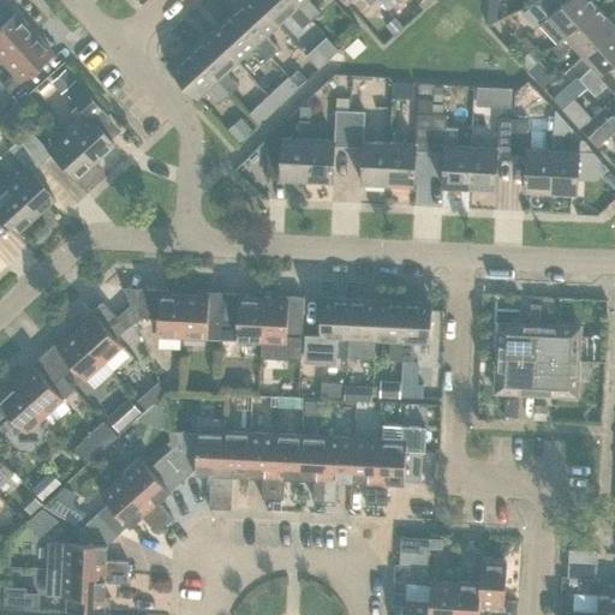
[(267,35),(278,25),(255,0),(245,0),(231,13),(270,57),(279,48),(267,35)]
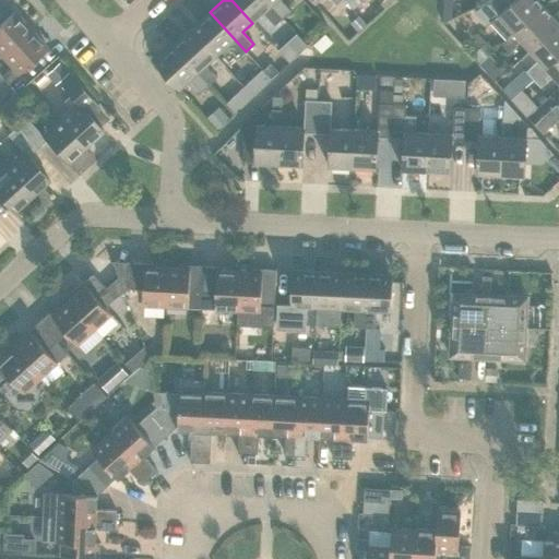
[(274,25),(283,18),(265,0),(232,0),(252,23),(263,13),(274,25)]
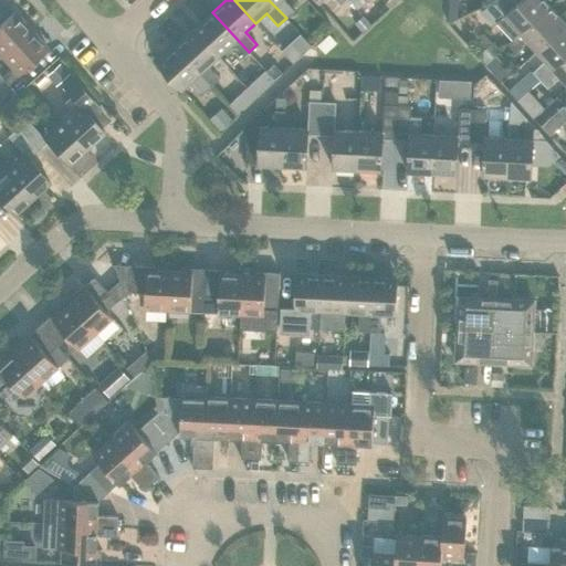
[(269,0),(286,18),(294,11),(284,0),(269,0)]
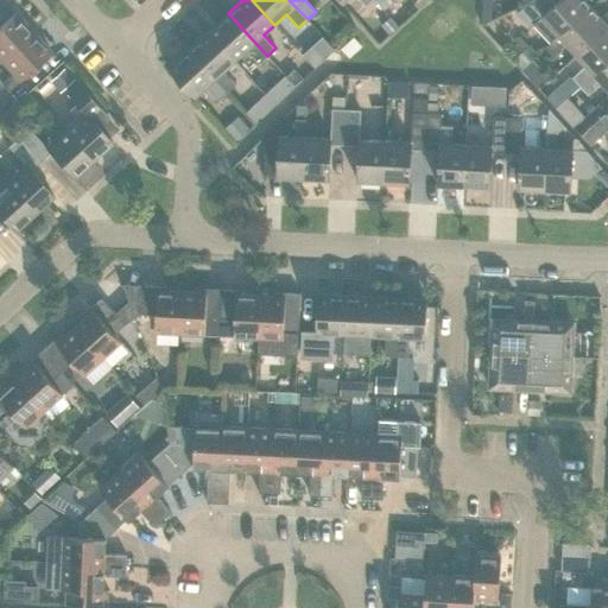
[(584,0),(533,0),(529,1),(542,16),(532,24),(550,43),(559,35),(559,36),(590,7),(584,0)]
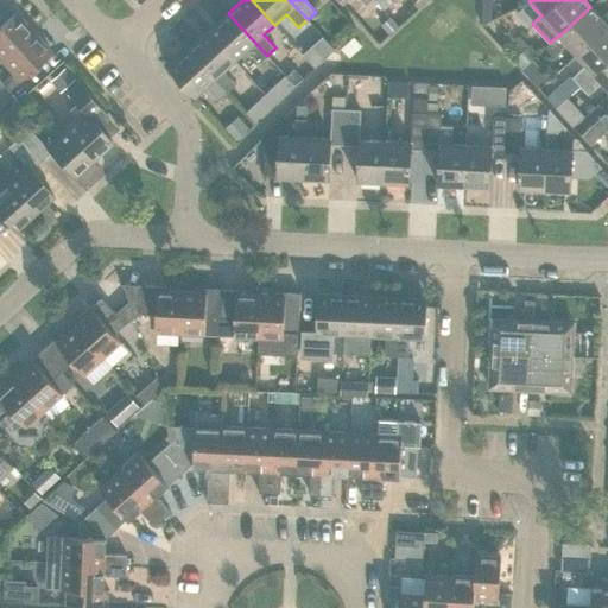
[(577,55),(607,25),(607,13),(607,12),(601,18),(590,7),(559,36),(559,35),(550,43),(545,48),(553,57),(562,49),(559,45),(564,40),(577,55)]
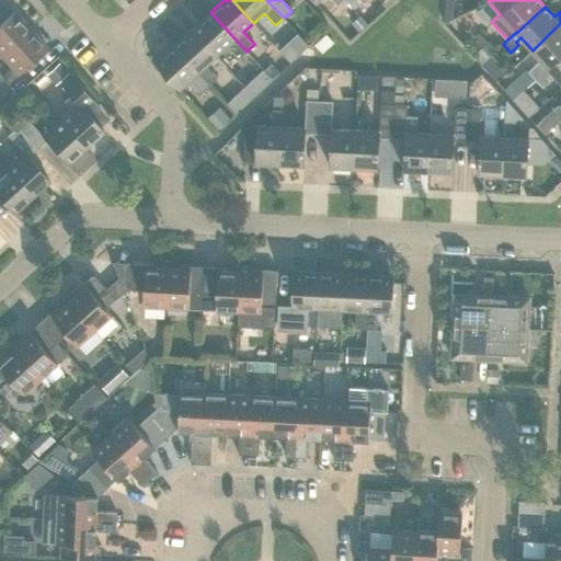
[(0,55),(1,56),(30,30),(13,11),(0,23),(0,55)]
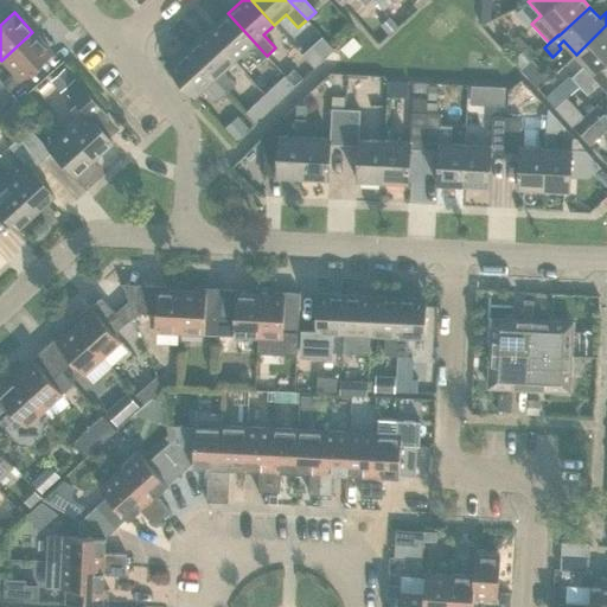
[(257,64),(267,56),(228,13),(208,32),(235,61),(246,51),(257,64)]
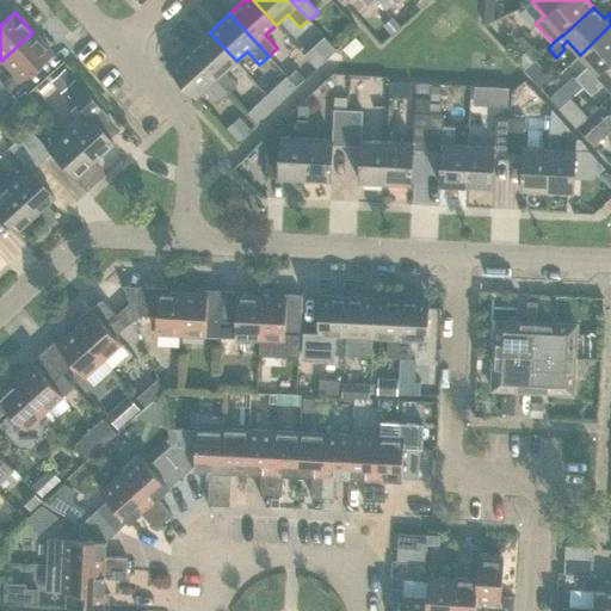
[(392,17),(382,25),(390,35),(400,26),(392,17)]
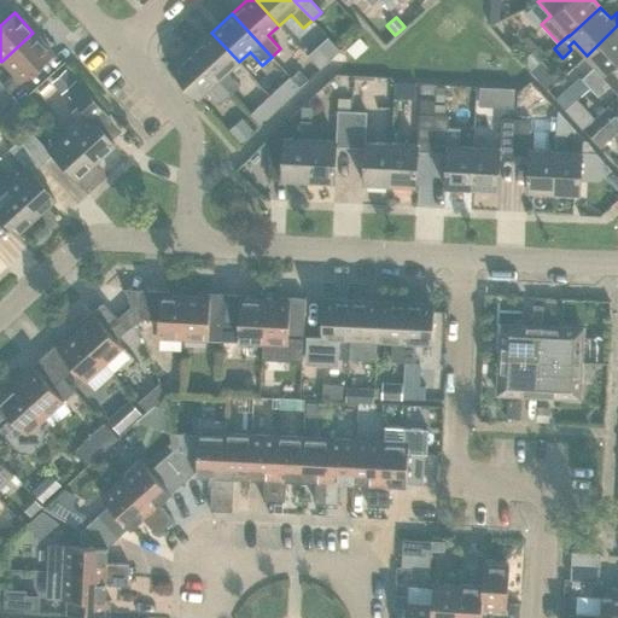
[(589,87),(617,62),(617,25),(587,56),(599,69),(593,74),(590,70),(581,79),(588,87),(589,87)]
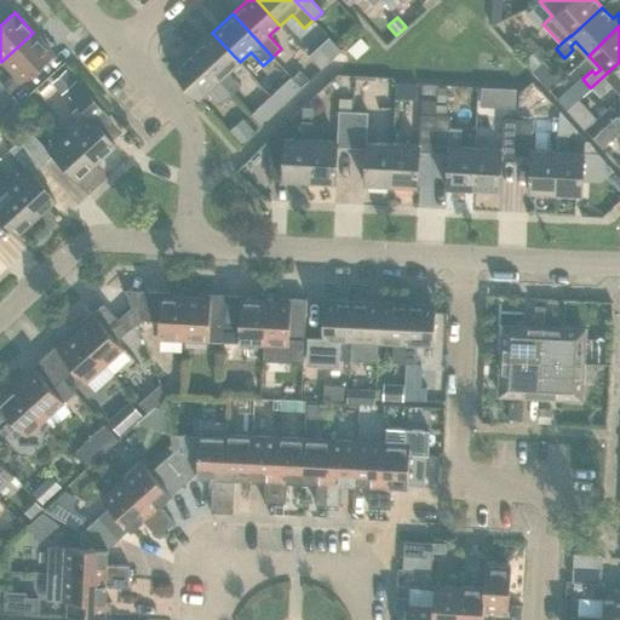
[(33,33),(1,62),(11,74),(0,84),(7,92),(18,82),(19,82),(52,53),(33,33)]
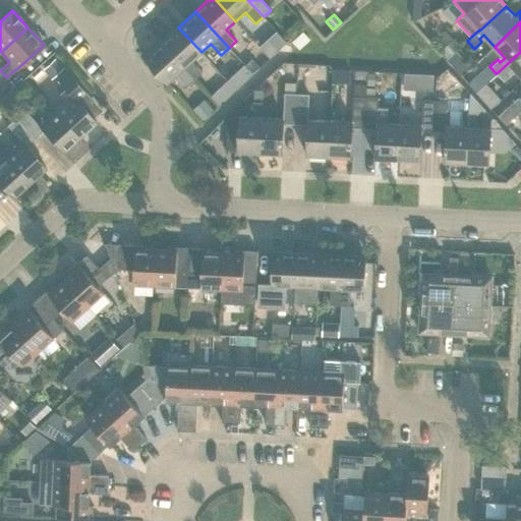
[(191,61),(201,52),(178,27),(161,43),(194,79),(201,72),(191,61)]
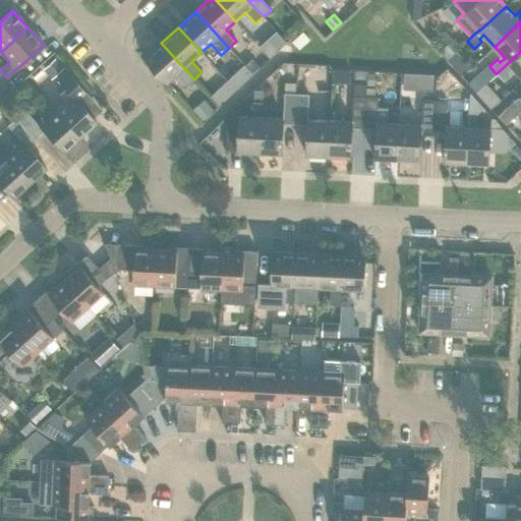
[(299,49),(309,39),(302,32),(292,42),(299,49)]
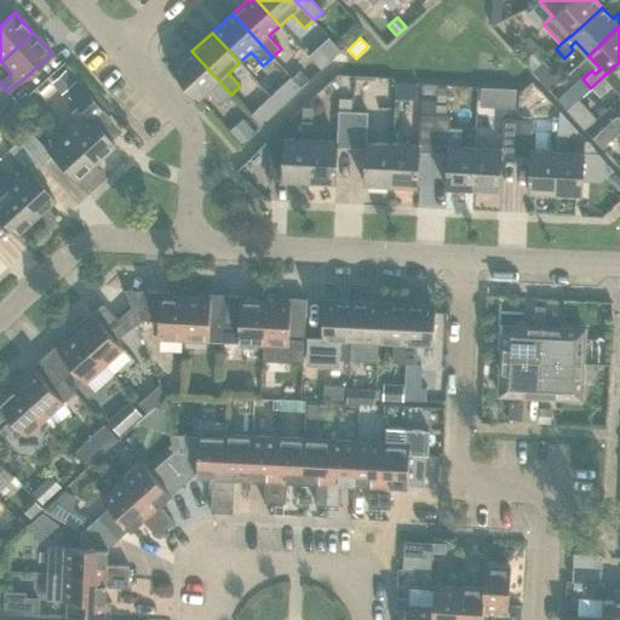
[(223,103),(231,95),(191,51),(171,70),(199,101),(210,90),(223,103)]
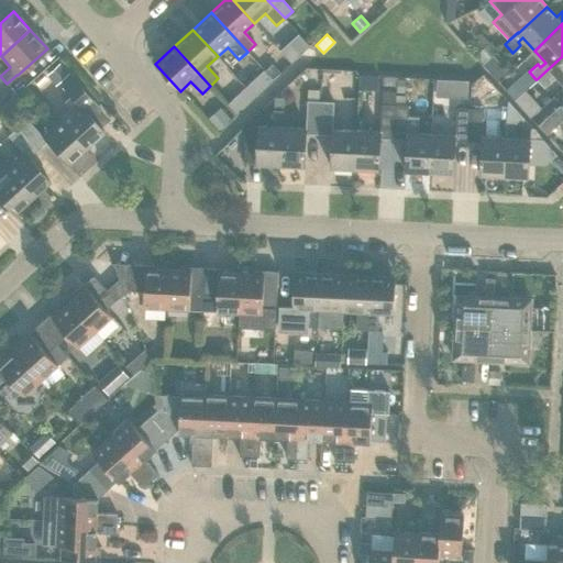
[(483,64),(482,65),(498,83),(499,83),(509,73),(493,55),(483,64)]
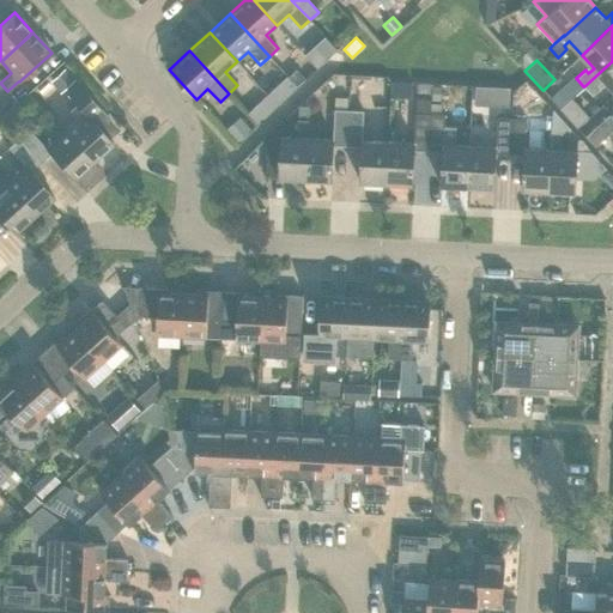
[(612,89),(612,61),(584,86),(583,86),(571,97),(572,98),(570,99),(578,109),(593,96),(601,87),(599,85),(604,80),(612,89)]
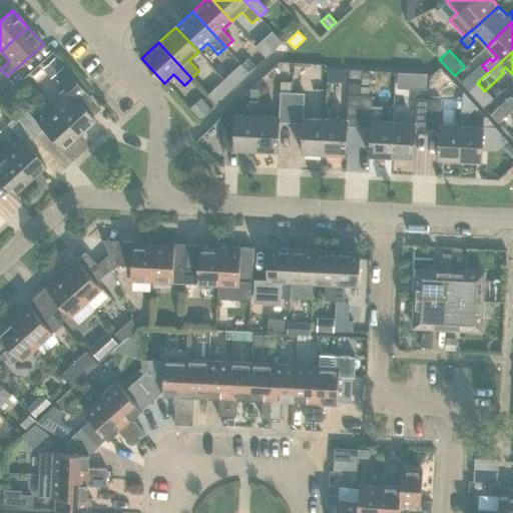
[(53,57),(41,68),(49,78),(62,67),(53,57)]
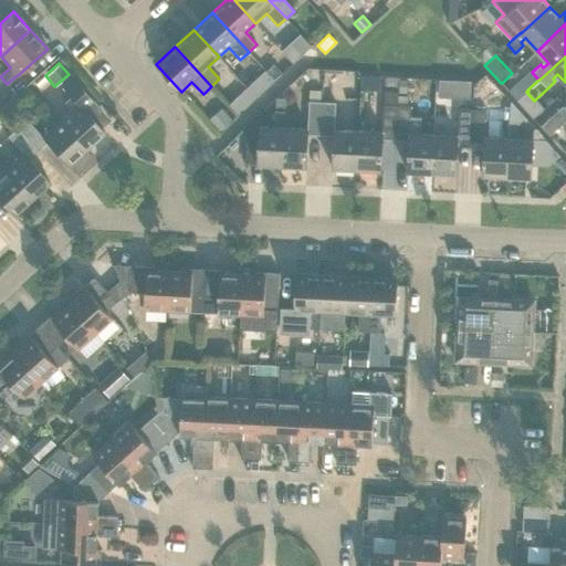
[(274,80),(282,73),(273,64),(266,71),(274,80)]
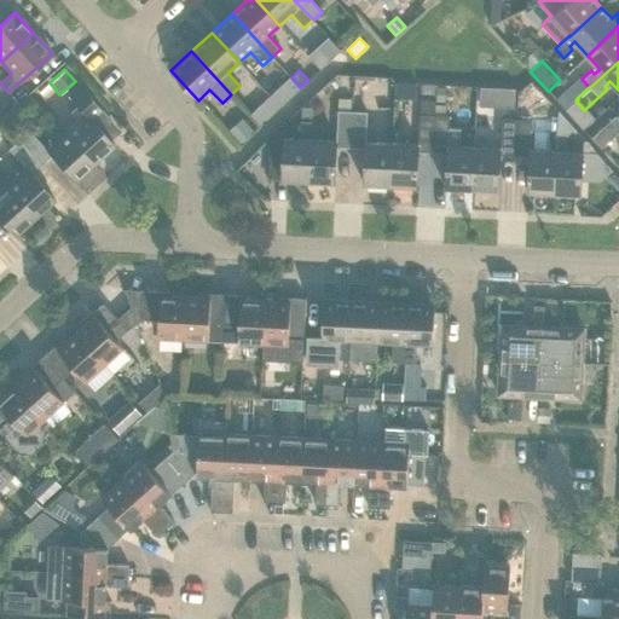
[(289,79),(281,86),(290,97),(300,88),(290,77),(289,79)]
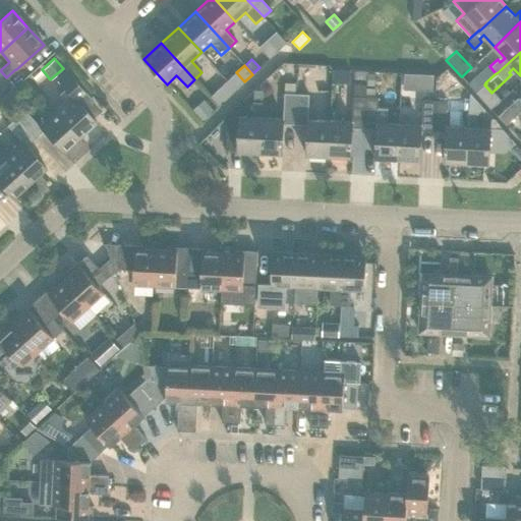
[(354,70),(353,78),(366,79),(367,71),(354,70)]
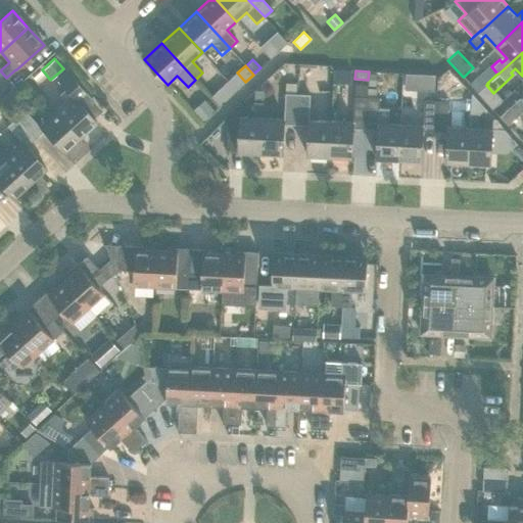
[(54,111),(80,138),(96,123),(77,101),(85,93),(65,72),(56,80),(72,96),(54,111)]
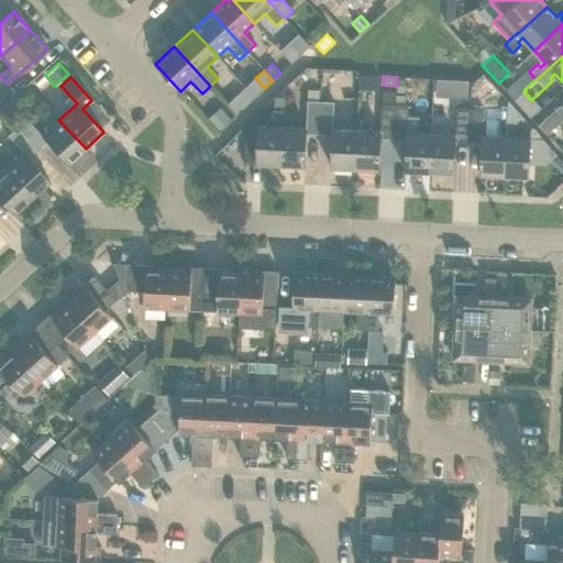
[(526,90),(525,89),(516,79),(505,89),(514,100),(523,91),(526,90)]
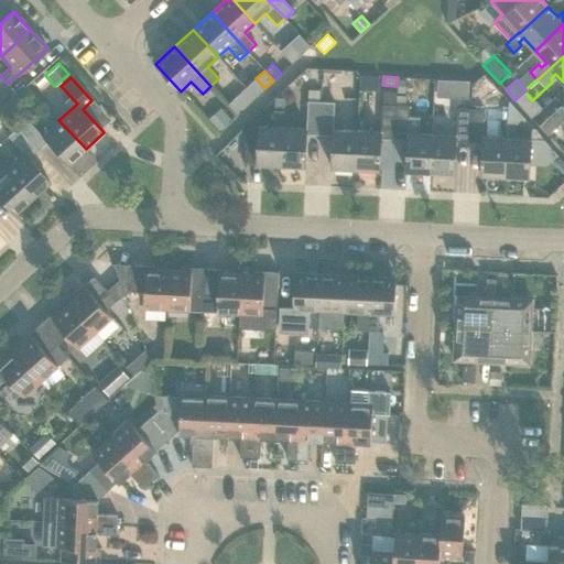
[(459,80),(458,98),(468,98),(469,80),(459,80)]
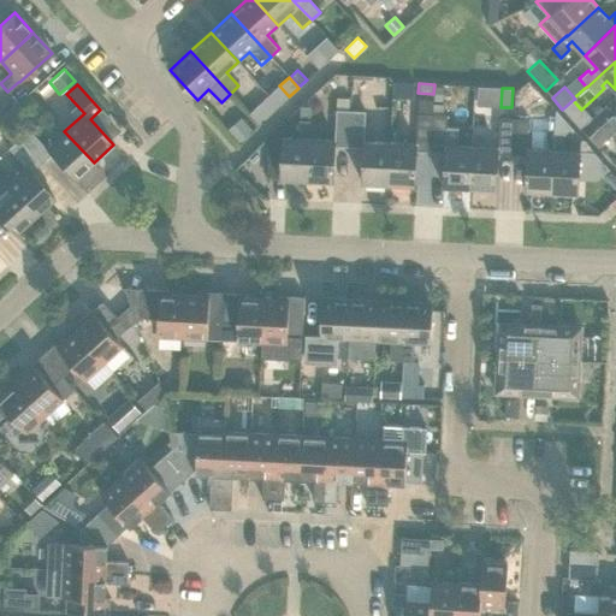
[(348,147),(350,111),(349,111),(349,98),(337,98),(335,140),(308,138),(306,181),(332,182),(335,147),(348,147)]
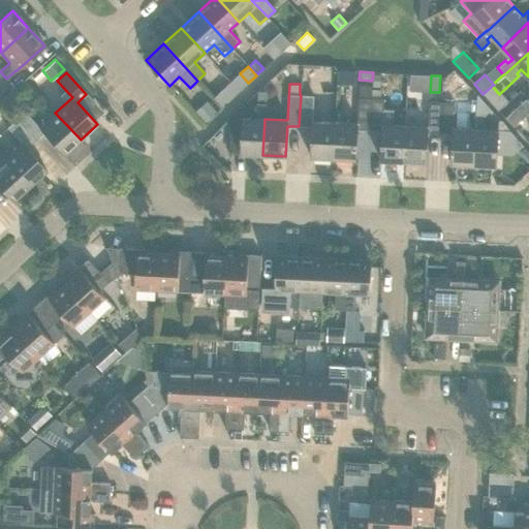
[(372,86),(360,85),(358,123),(335,122),(333,158),(355,159),(358,129),(369,130),(371,98),(372,98),(372,86)]
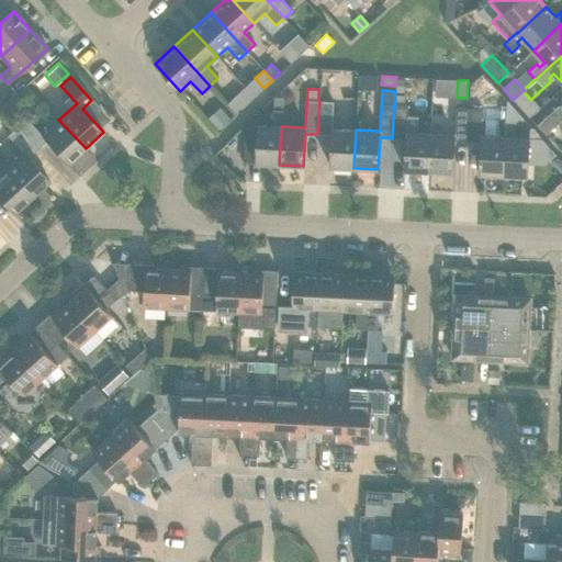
[(237,94),(227,104),(236,114),(246,104),(237,94)]
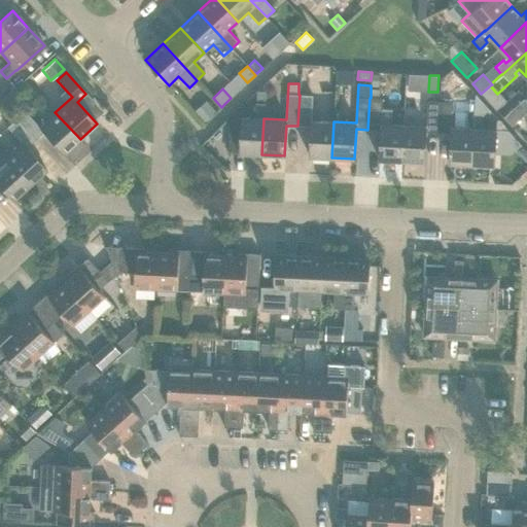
[(256,91),(255,103),(265,104),(266,92),(256,91)]
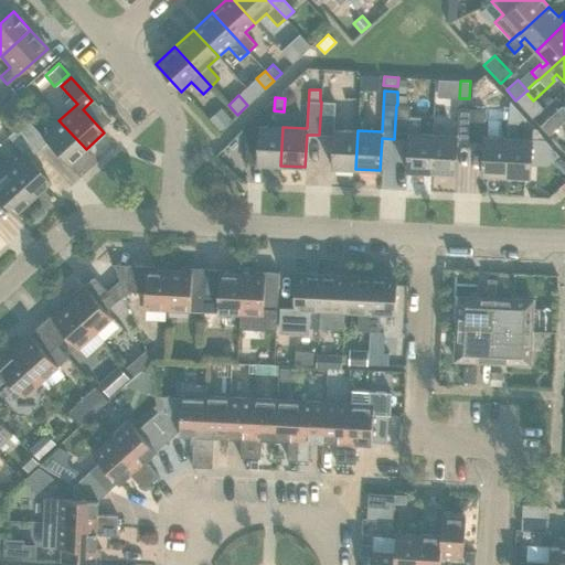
[(536,100),(525,112),(532,118),(543,107),(536,100)]
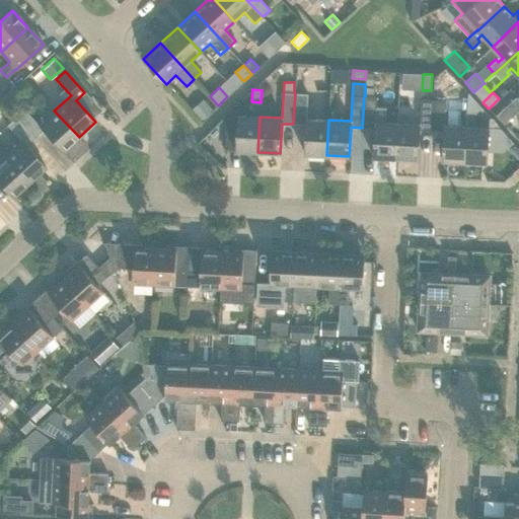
[(326,155),(328,120),(306,119),(307,94),(295,93),(293,124),(305,125),(304,154),(326,155)]
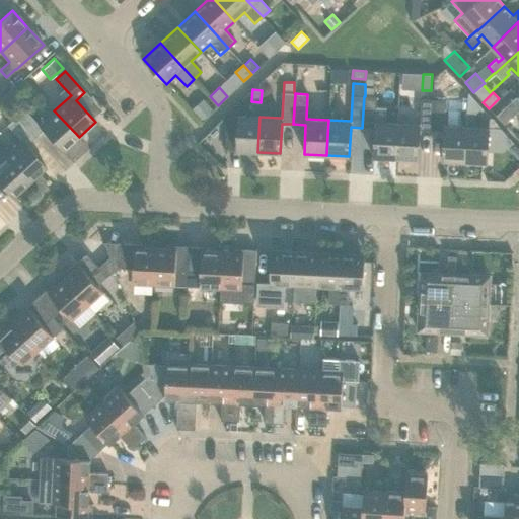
[(376,97),(365,96),(364,96),(362,128),(374,128),(373,157),(395,158),(397,124),(385,123),(386,107),(376,106),(376,97)]
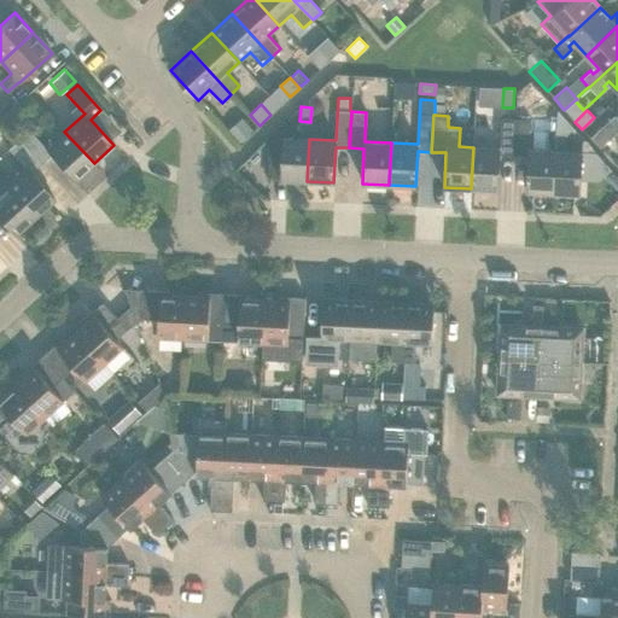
[(242,118),(228,130),(240,144),(254,130),(242,118)]
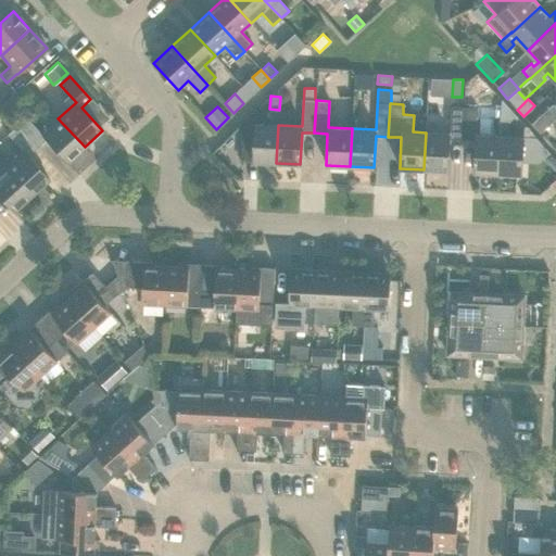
[(462,140),(464,108),(451,106),(450,134),(426,133),(424,169),(447,172),(449,139),(462,140)]
